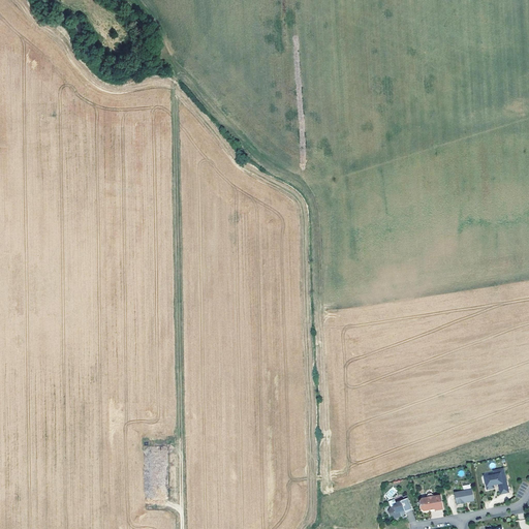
[(509,492),(504,468),(494,470),(494,474),(487,476),(489,481),(486,483),(487,487),(489,487),(490,489),(494,488),(494,486),(498,485),(501,494),(509,492)]
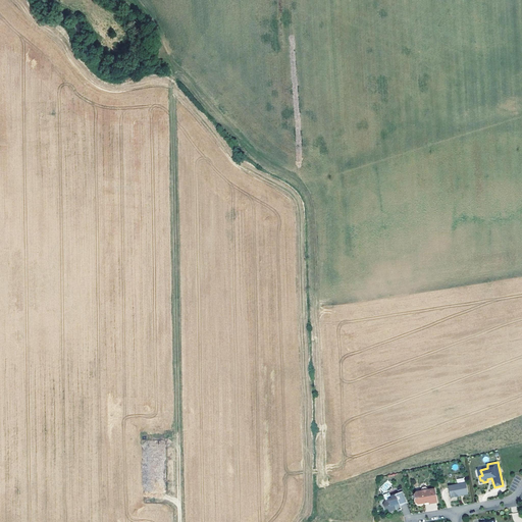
[(383,492),(393,484),(387,480),(379,488),(383,492)]
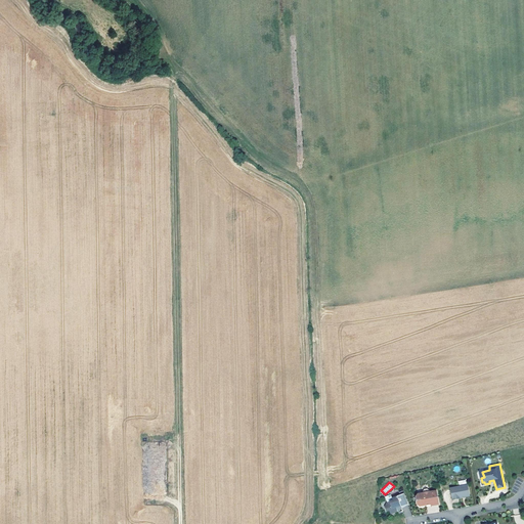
[(449,488),(452,499),(461,498),(461,497),(469,495),(470,494),(468,484),(449,488)]
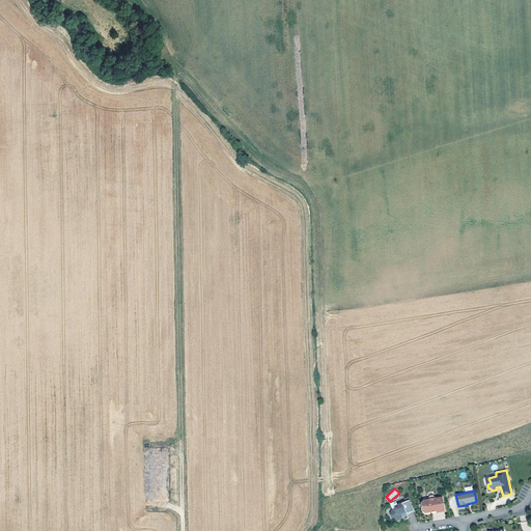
[(438,512),(445,511),(443,497),(436,498),(436,497),(434,495),(430,496),(428,498),(429,499),(424,500),(422,503),(423,511),(426,512),(432,511),(437,510),(438,512)]
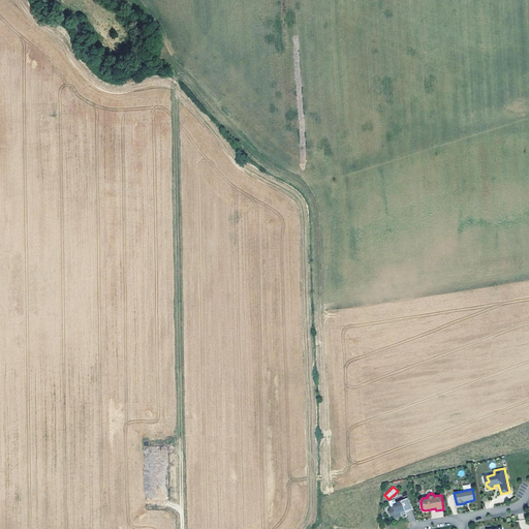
[(406,510),(406,511),(413,509),(411,501),(409,501),(408,499),(398,503),(399,505),(392,508),(390,512),(392,517),(395,516),(396,519),(403,517),(401,511),(406,510)]
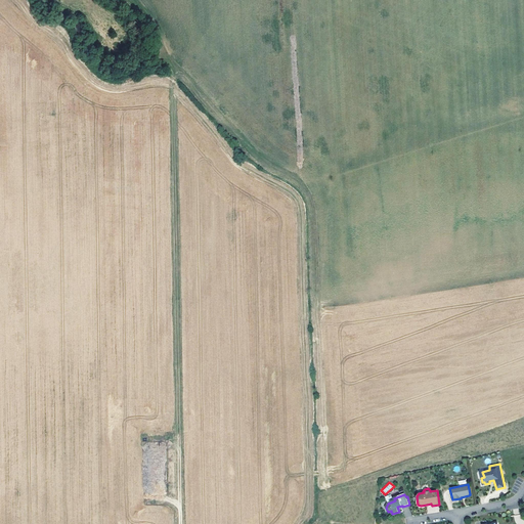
All buildings are outlined.
